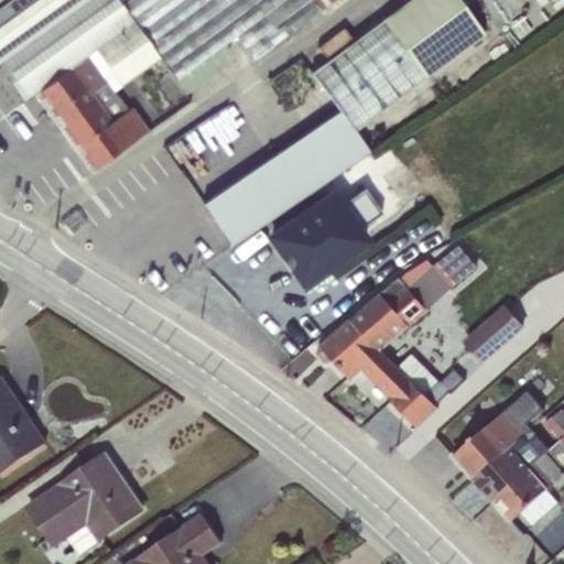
[(6,0),(0,4),(0,62),(28,99),(35,94),(87,56),(114,90),(159,58),(174,80),(224,44),(235,35),(252,61),(334,0),(6,0)]
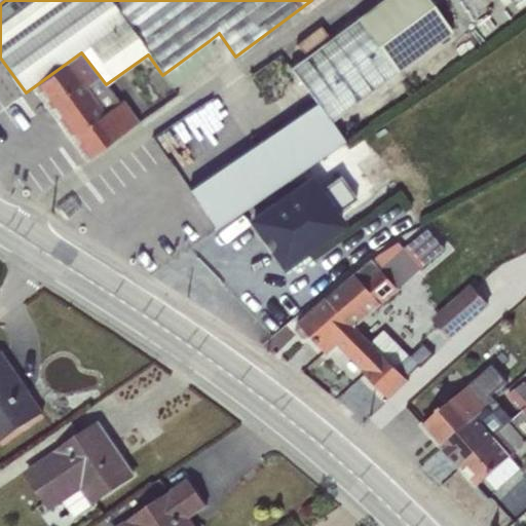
[(451,32),(426,0),(380,0),(289,68),(315,103),(331,122),(451,32)]
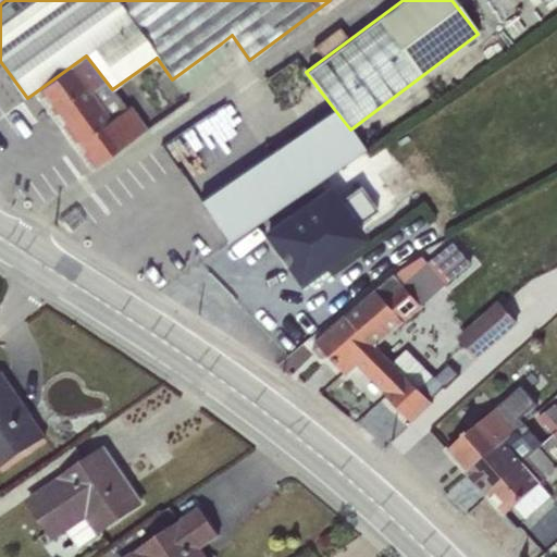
[(221,44),(172,79),(183,93),(212,71),(210,67),(224,57),(226,50),(221,44)]
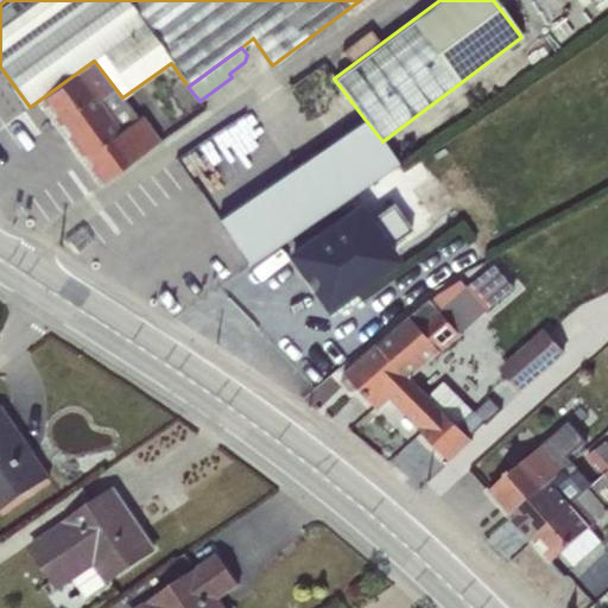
[(122,97),(94,61),(38,101),(99,183),(100,183),(159,140),(140,114),(137,118),(122,97)]
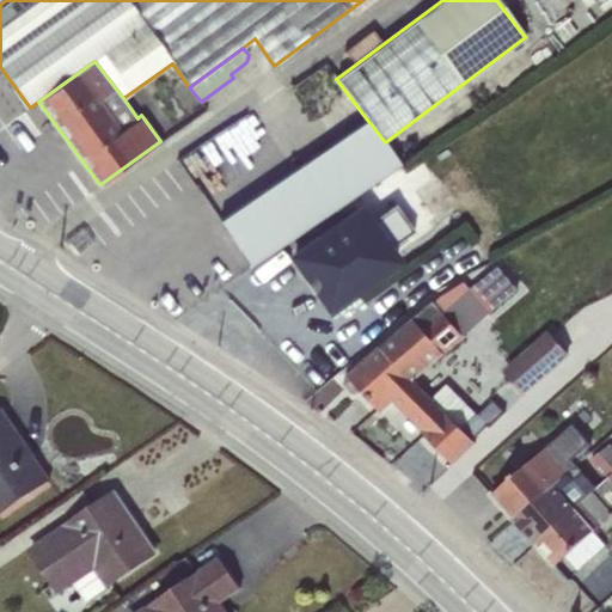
[(367,120),(219,221),(251,267),(401,164),(385,142),(367,120)]
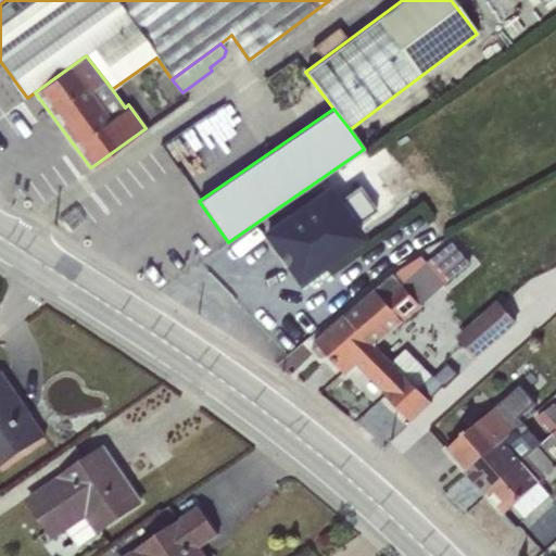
[(328,186),(260,234),(298,288),(367,239),(356,225),(376,211),(358,186),(339,201),(328,186)]
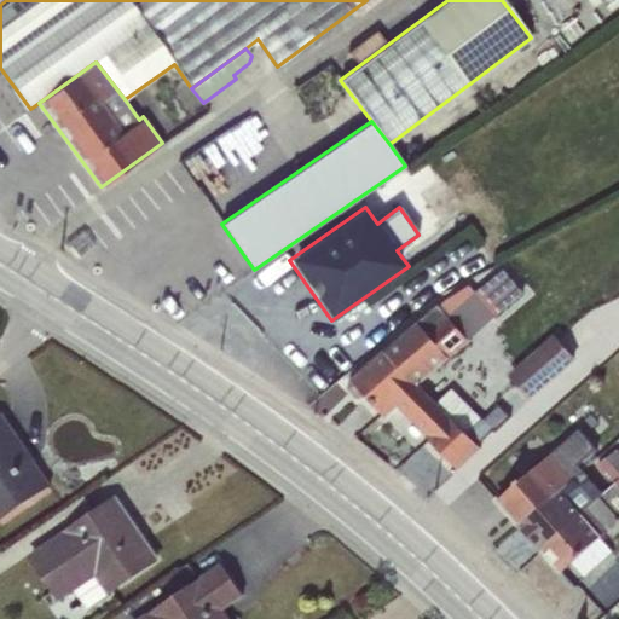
[(350,382),(350,388),(357,397),(363,395),(382,416),(397,403),(431,437),(427,440),(457,470),(479,449),(476,446),(503,420),(493,410),(482,421),(451,388),(435,404),(417,386),(522,293),(504,270),(475,294),(467,283),(449,299),(447,296),(383,351),(350,382)]
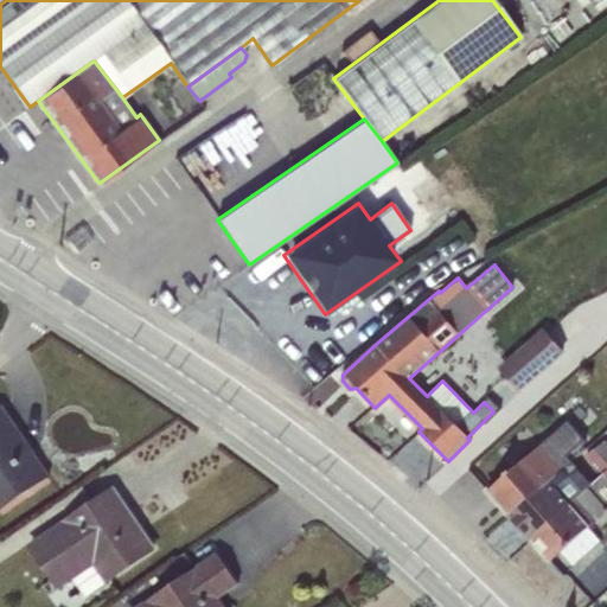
[(543,331),(498,369),(517,391),(562,353),(543,331)]
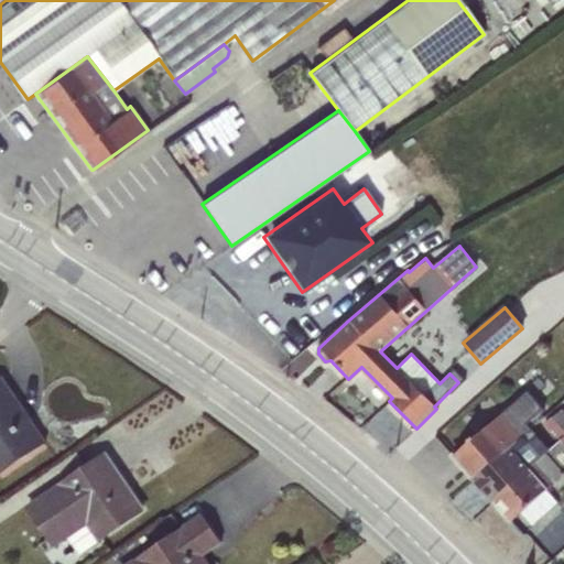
[(0,378),(0,474),(44,444),(0,378)]
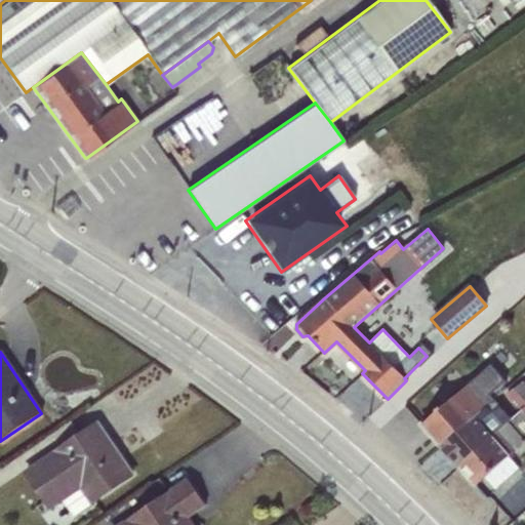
[(440,446),(494,400),(490,395),(507,382),(491,365),(421,425),(440,446)]
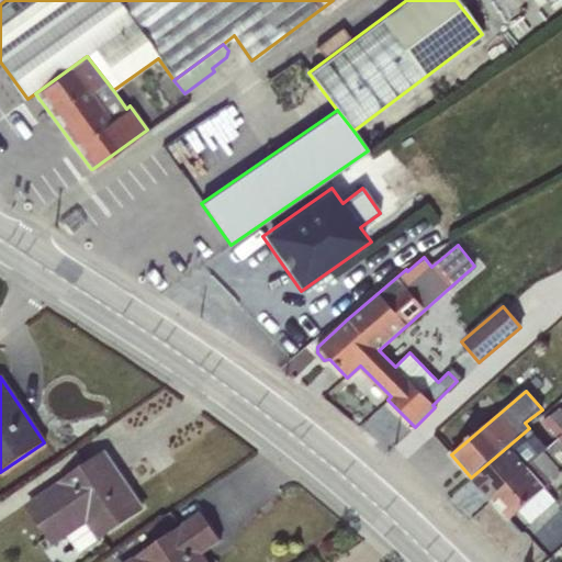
[(555,441),(561,436),(561,405),(540,424),(555,441)]
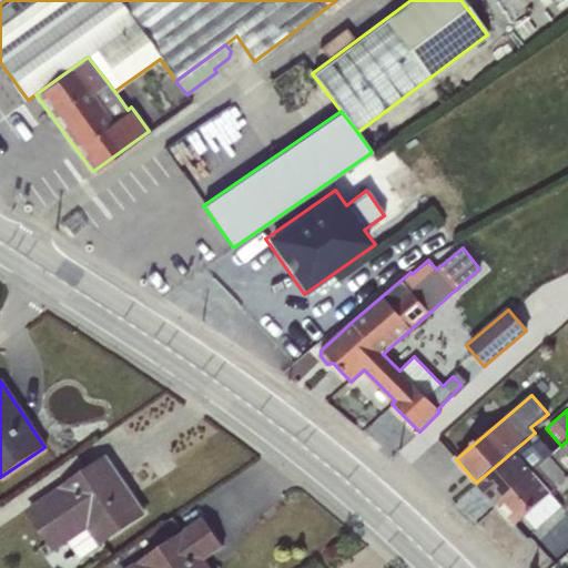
[(535,433),(476,483),(495,505),(554,454),(535,433)]
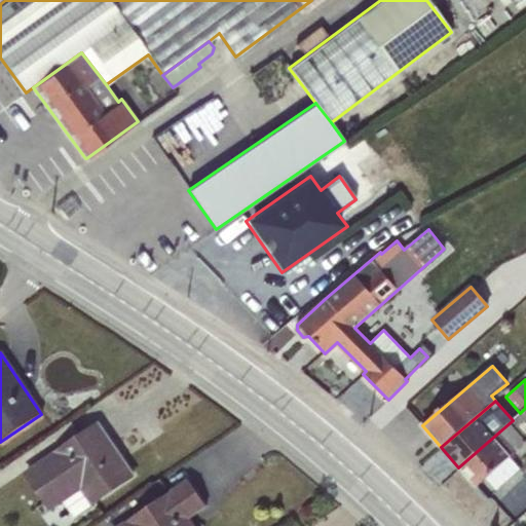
[(513,420),(458,467),(476,487),(485,479),(510,458),(525,443),(525,408),(520,413),(513,420)]
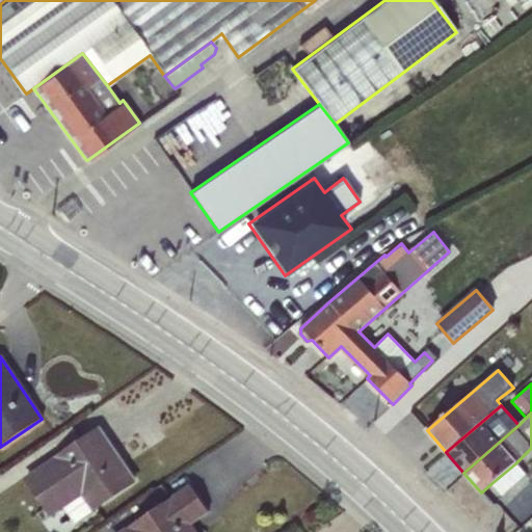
[(99,429),(24,480),(50,517),(63,509),(73,523),(134,481),(118,459),(117,460),(99,432),(100,431),(99,429)]
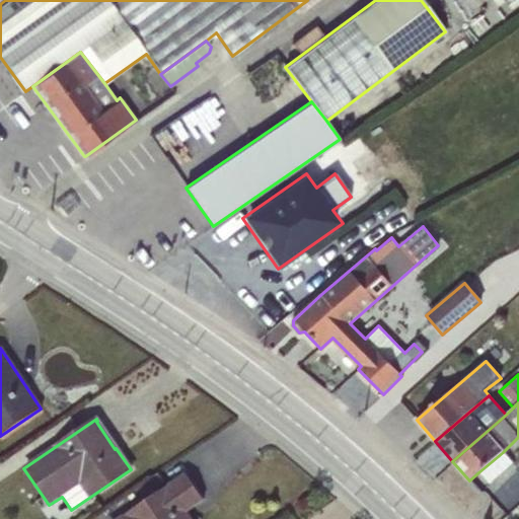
[(503,452),(478,472),(489,485),(513,462),(503,452)]
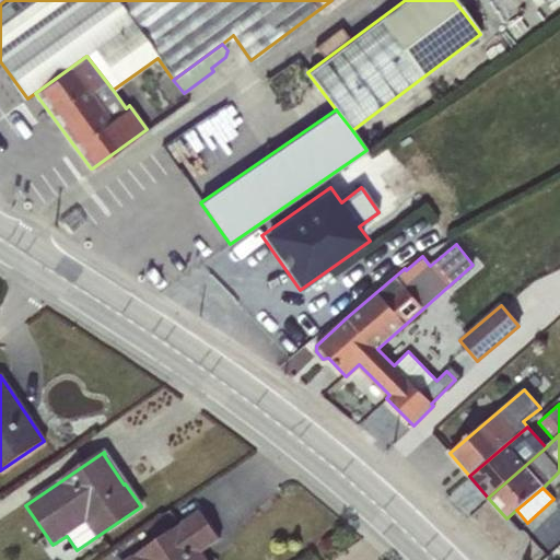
[(201,512),(129,559),(203,559),(199,552),(219,538),(201,512)]
